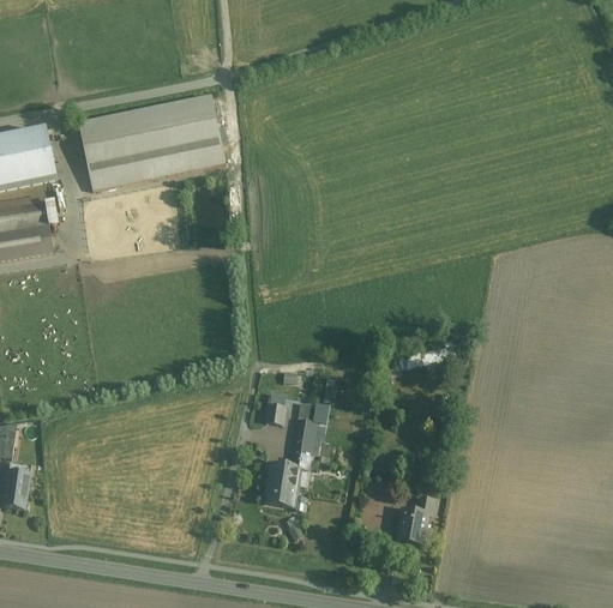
[(210,94),(77,121),(91,188),(224,161),(210,94)]
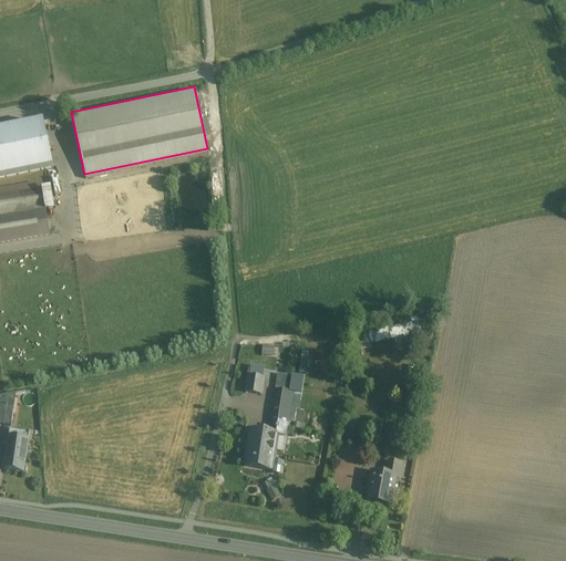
[(0,213),(44,205),(41,185),(0,191),(0,213)]
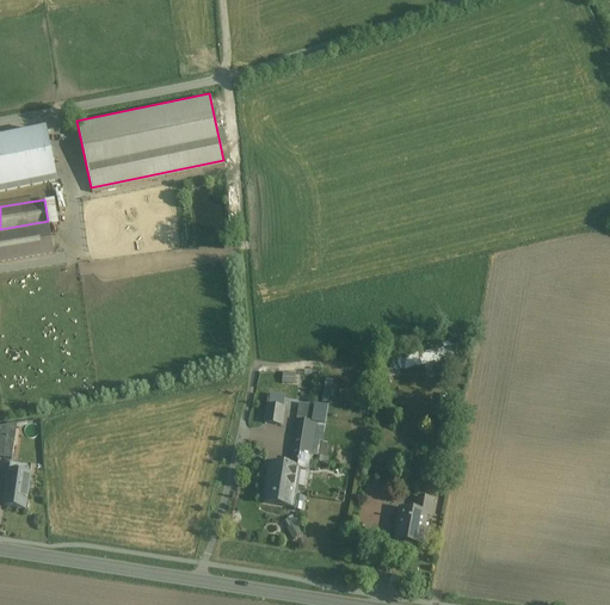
[(0,258),(53,249),(48,221),(0,229),(0,258)]
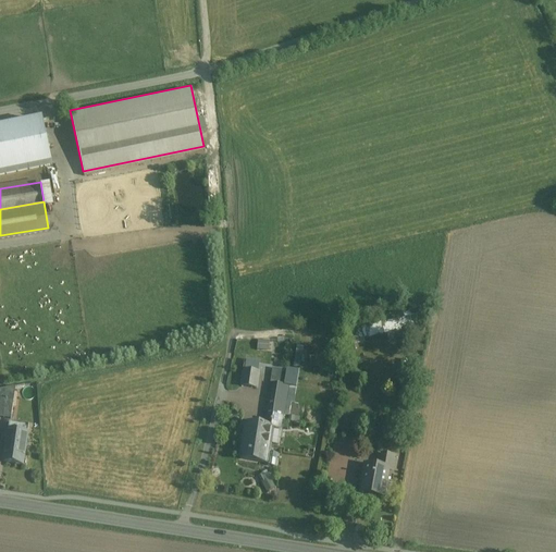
[(386,329),(415,319),(410,307),(382,317),(386,329)]
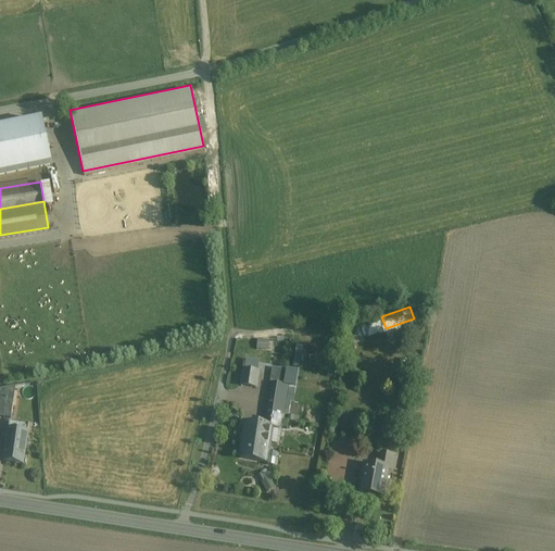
[(380,316),(367,318),(369,330),(382,328),(380,316)]
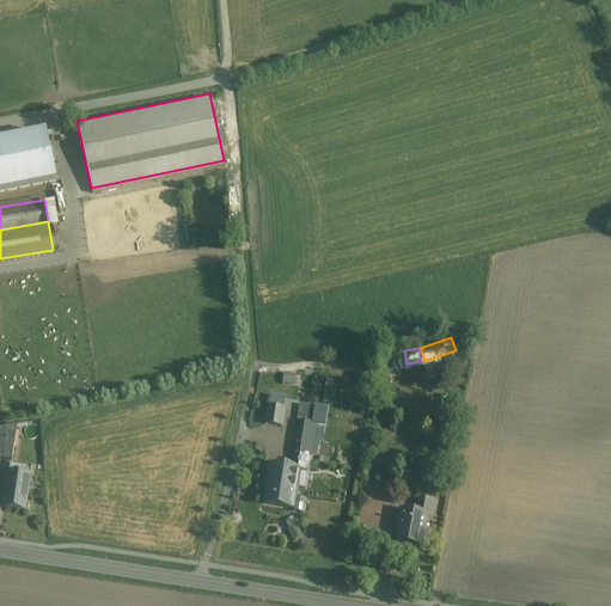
[(283,404),(267,402),(264,418),(281,421),(283,404)]
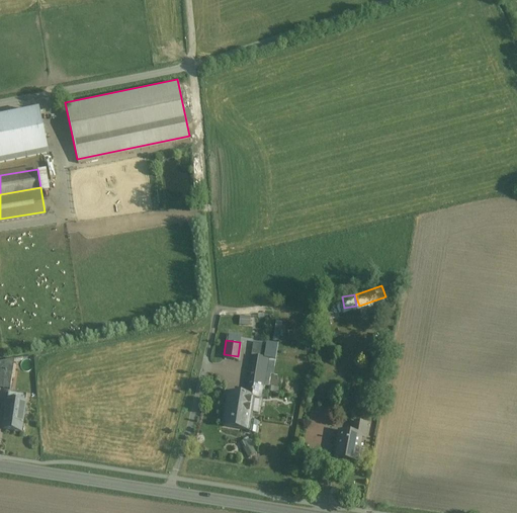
[(267,342),(254,340),(252,348),(251,351),(265,354),(267,342)]
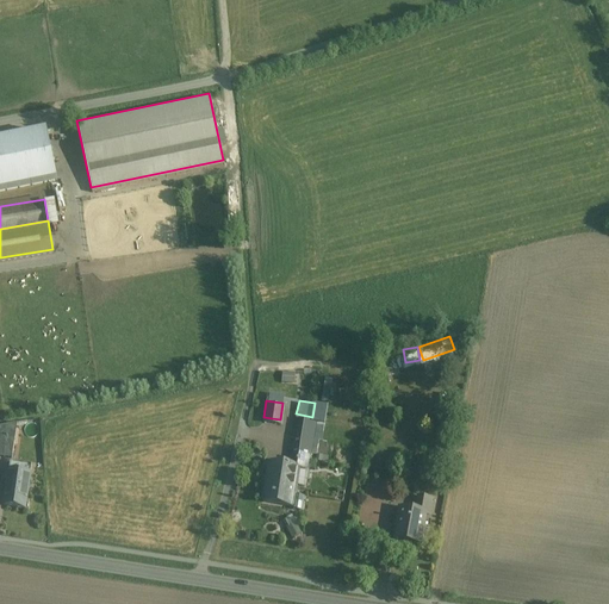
[(312,417),(296,413),(292,430),(311,435),(315,417),(312,417)]
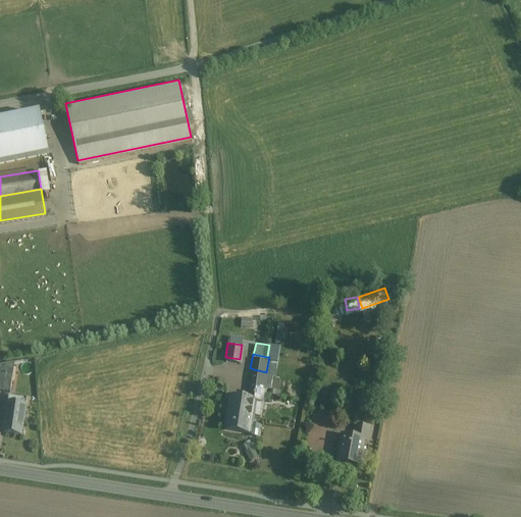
[(13,357),(6,358),(5,369),(12,370),(13,357)]
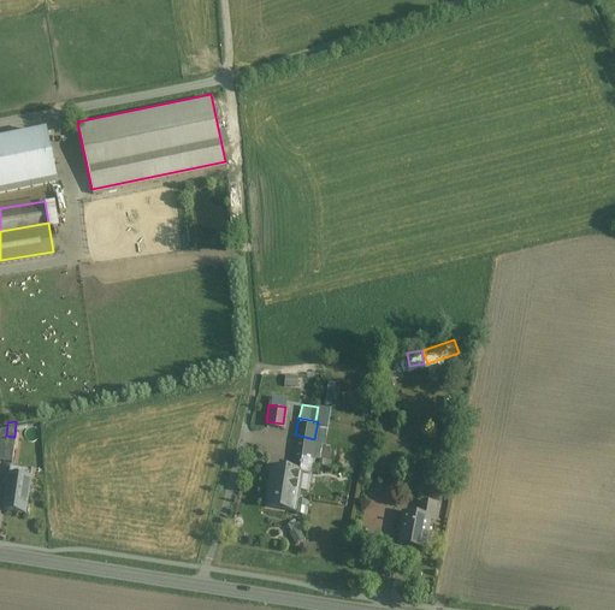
[(15,437),(6,436),(7,422),(0,424),(0,440),(13,443),(15,437)]
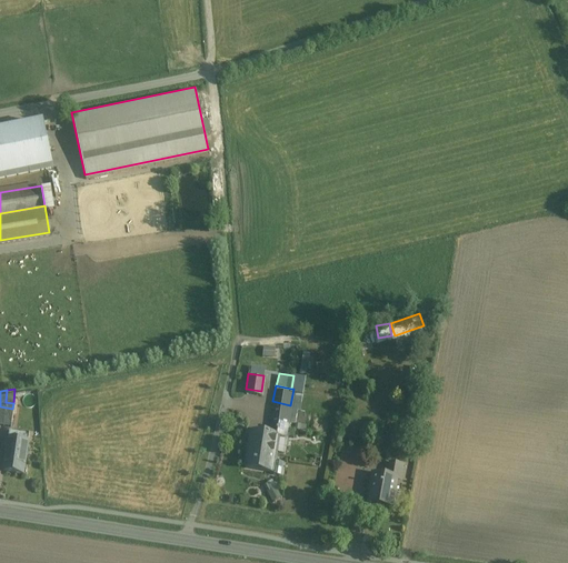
[(290,405),(272,401),(267,429),(278,431),(278,432),(285,433),(285,431),(290,405)]
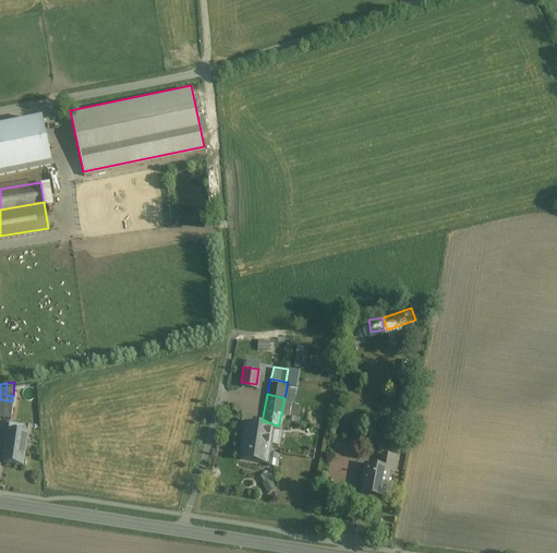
[(12,401),(0,399),(0,412),(10,415),(12,401)]
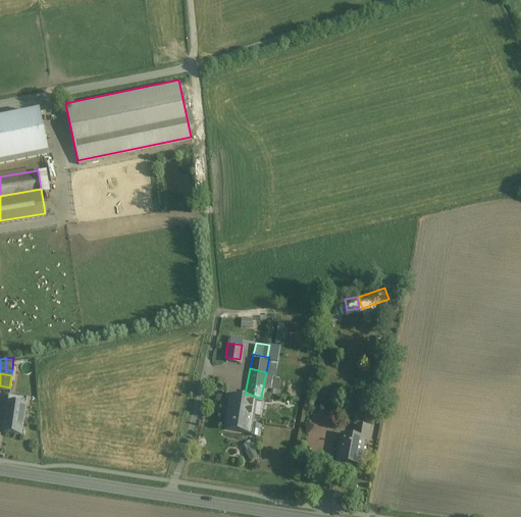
[(320,397),(330,398),(332,386),(322,385),(320,397)]
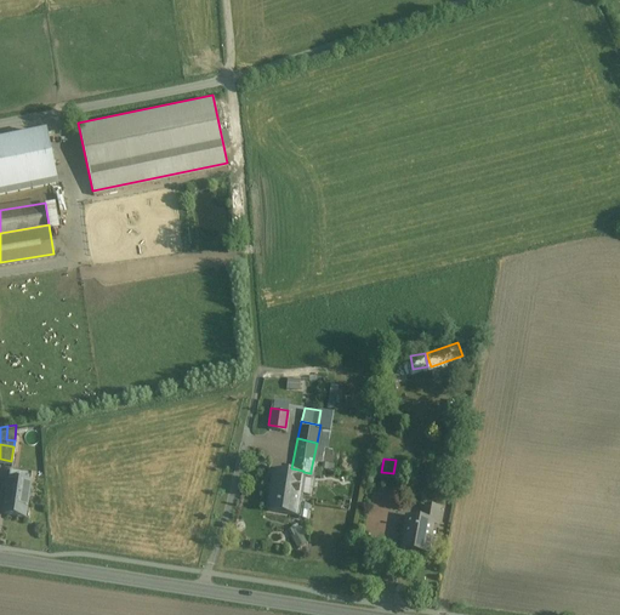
[(32,468),(10,465),(3,508),(24,512),(32,468)]
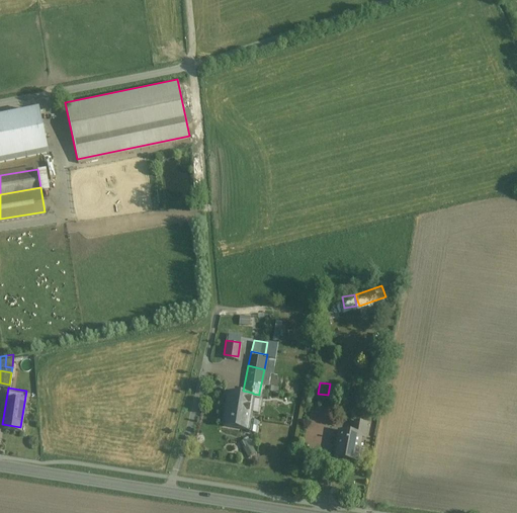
[(243,391),(227,389),(222,423),(248,427),(253,394),(253,393),(243,391)]
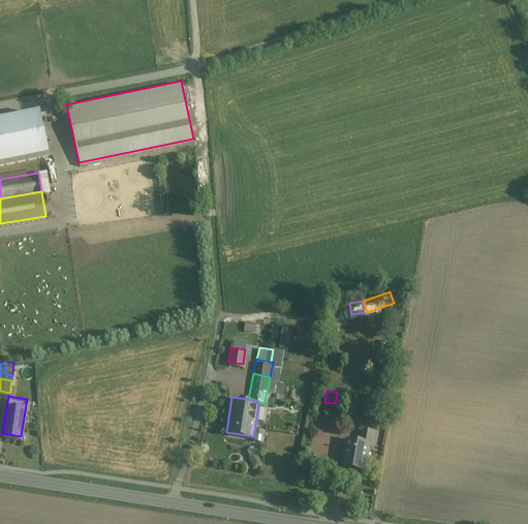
[(374,430),(361,428),(359,439),(367,441),(372,442),(374,430)]
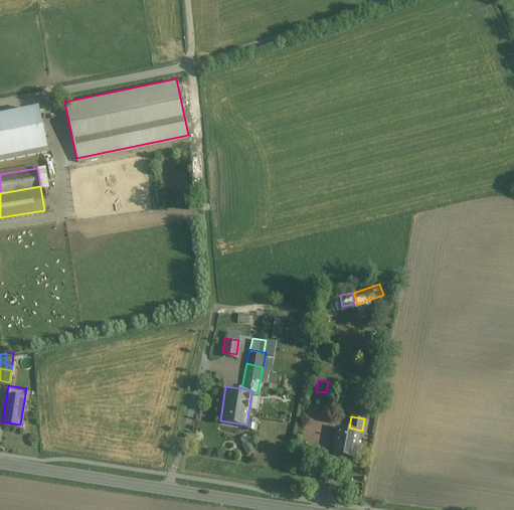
[(349,428),(336,426),(335,434),(336,434),(334,448),(356,452),(358,443),(355,442),(356,434),(357,430),(349,428)]
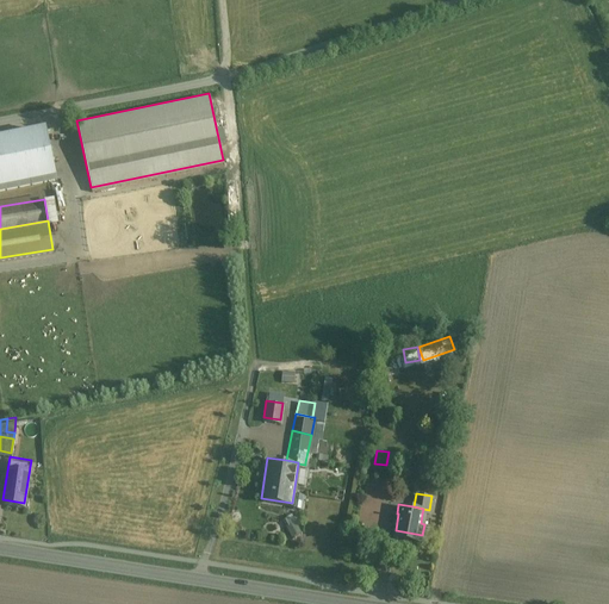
[(294,510),(284,514),(290,531),(300,528),(294,510)]
